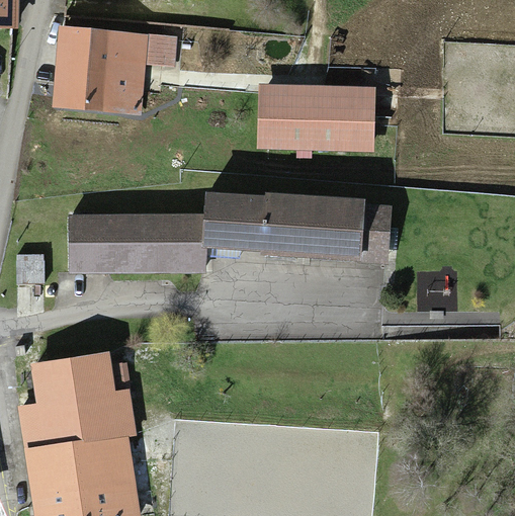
[(0,0),(0,27),(15,27),(15,0),(0,0)]
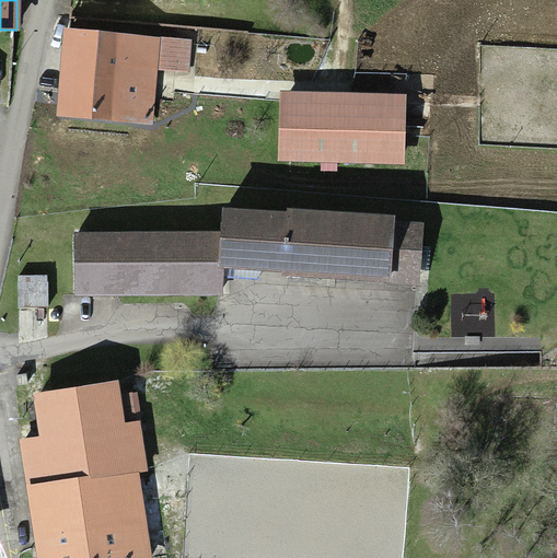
[(64,30),(58,113),(150,118),(155,35),(64,30)]
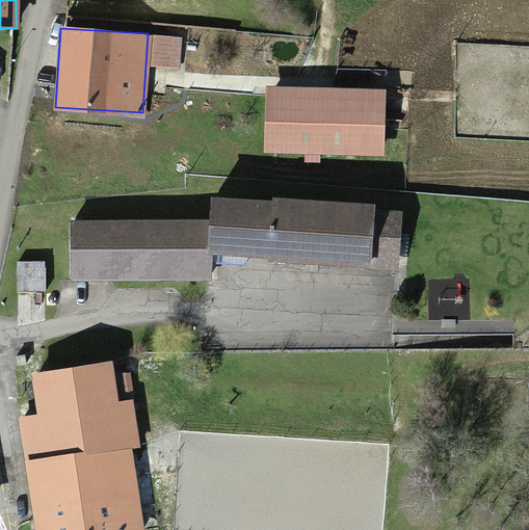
[(386,89),(271,86),(269,147),(385,151),(386,89)]
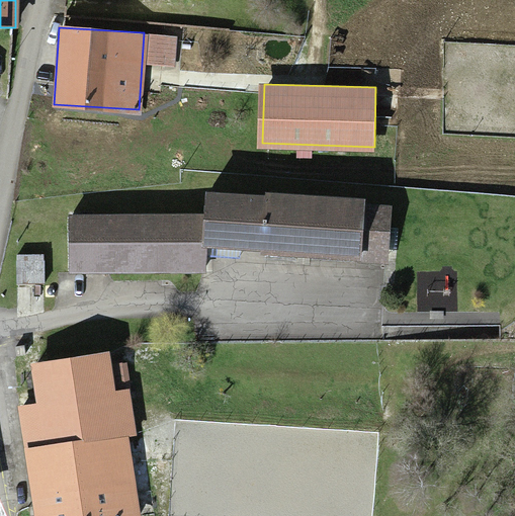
[(361,197),(205,189),(202,243),(263,246),(262,253),(384,259),(387,205),(360,204),(361,197)]
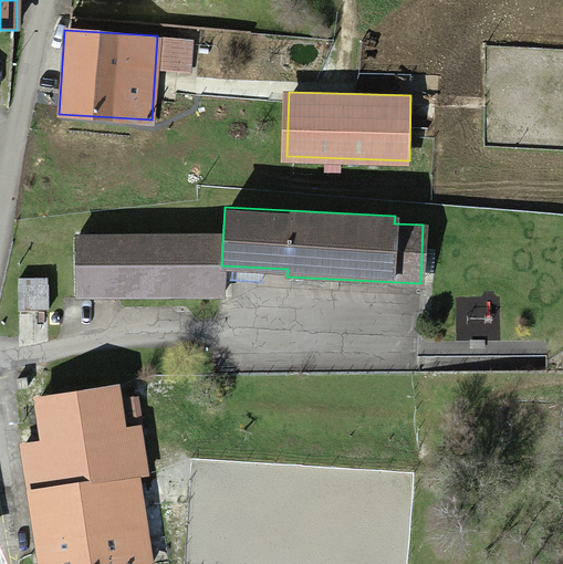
[(218,232),(75,233),(75,295),(218,294),(218,232)]
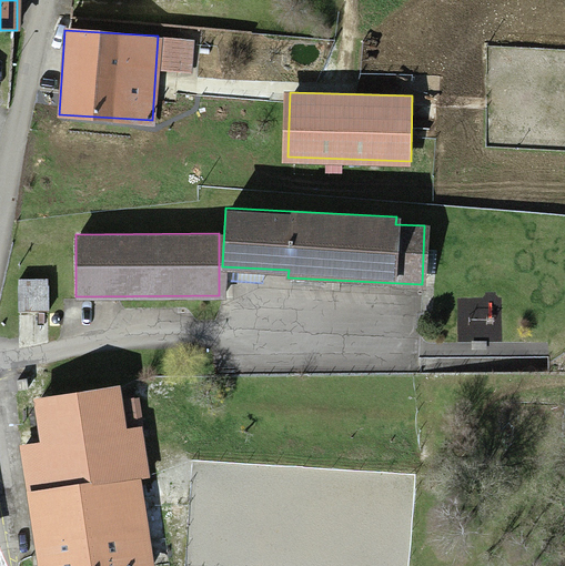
[(20,280),(22,343),(48,343),(47,280),(20,280)]
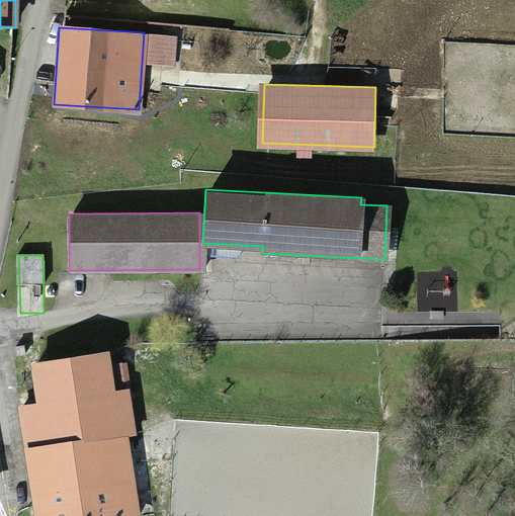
[(21,427),(33,515),(129,515),(114,414),(21,427)]
